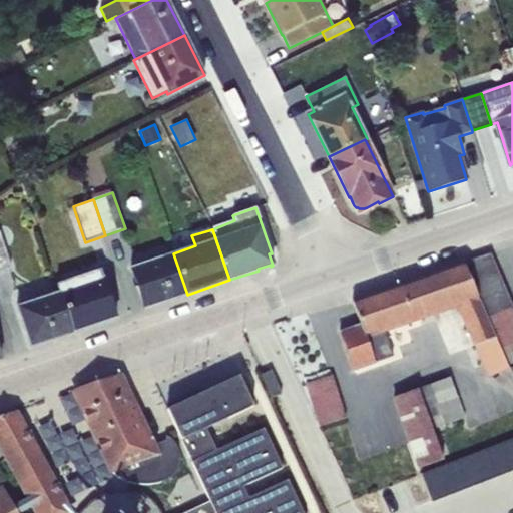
[(0,233),(0,270),(11,267),(0,233)]
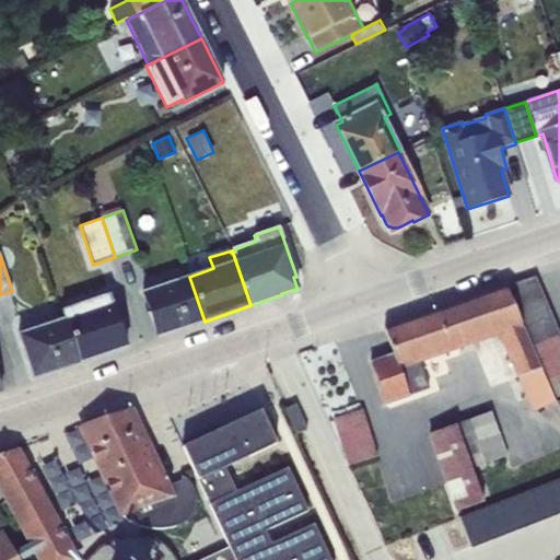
[(189,277),(142,292),(158,337),(205,322),(189,277)]
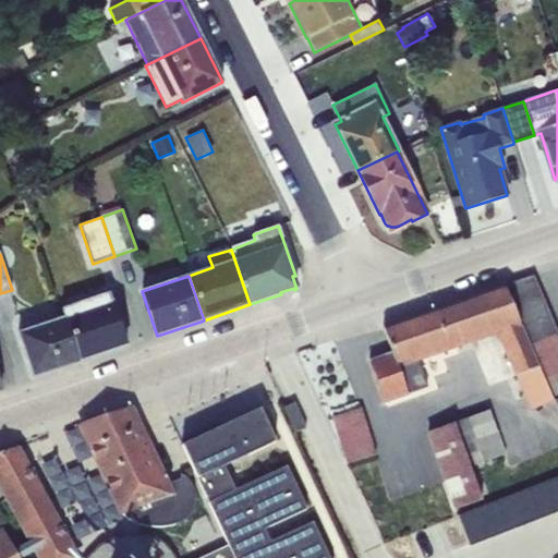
[(557,335),(533,276),(504,286),(554,401),(557,410),(557,335)]
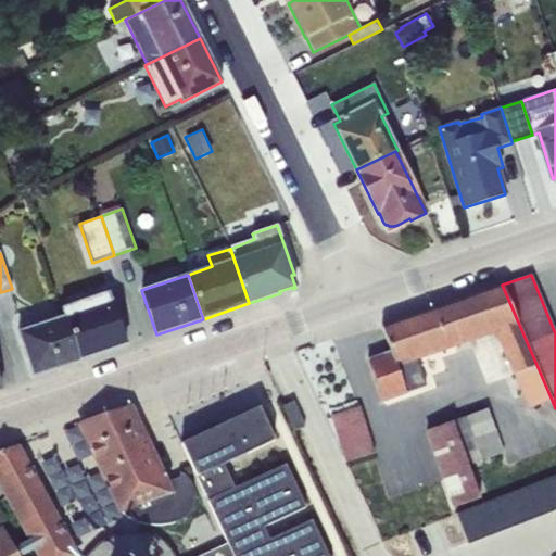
[(368,361),(374,375),(383,403),(407,394),(406,392),(426,386),(417,361),(494,333),(513,375),(505,378),(514,400),(522,396),(528,409),(552,400),(502,285),(381,327),(391,352),(368,361)]
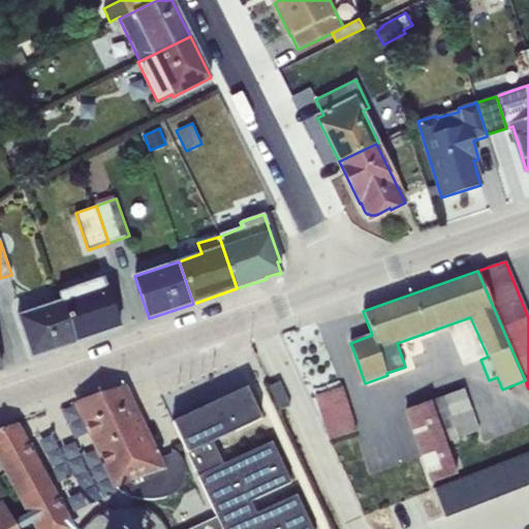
[(58,292),(60,300),(75,343),(120,329),(102,278),(58,292)]
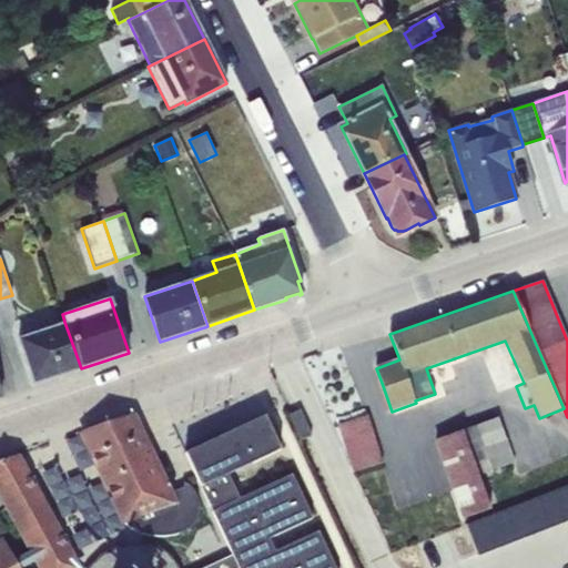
[(64,322),(18,338),(33,384),(81,368),(64,322)]
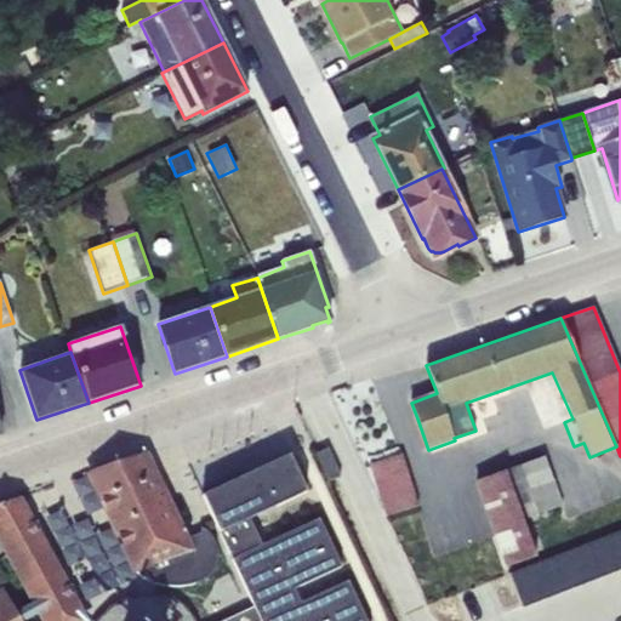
[(329,445),(315,451),(329,480),(342,474),(329,445)]
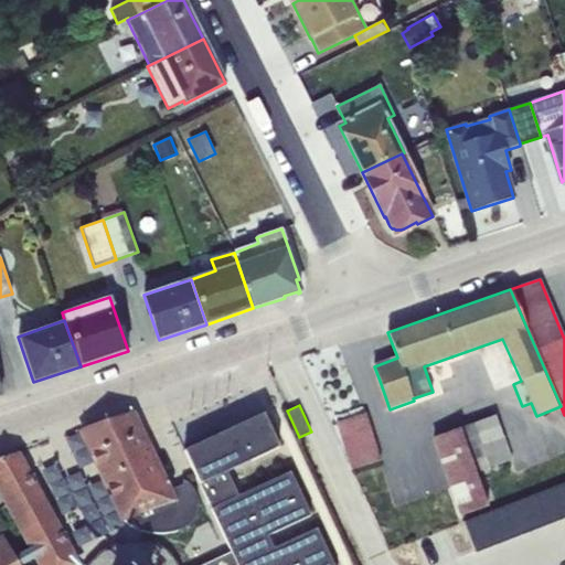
[(380,459),(364,412),(336,420),(350,468),(380,459)]
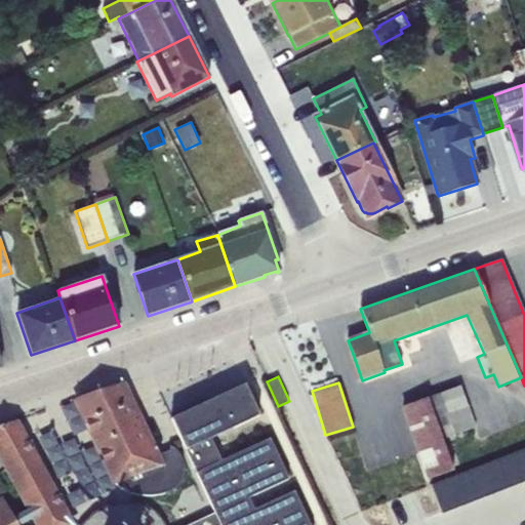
[(121,384),(75,399),(112,486),(117,484),(117,485),(118,487),(120,488),(123,490),(125,491),(128,492),(130,493),(137,494),(142,495),(146,495),(151,496),(153,496),(157,496),(166,492),(171,491),(173,489),(176,486),(179,482),(182,480),(183,477),(183,474),(183,469),(183,466),(182,461),(180,456),(176,450),(170,446),(169,447),(170,450),(159,455),(121,384)]
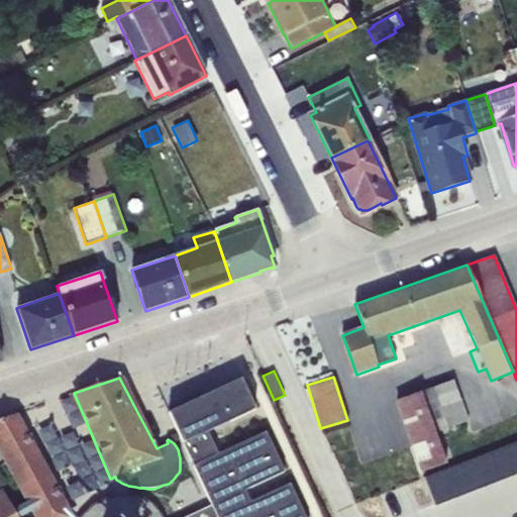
[(255,410),(240,379),(168,413),(182,443),(207,431),(255,410)]
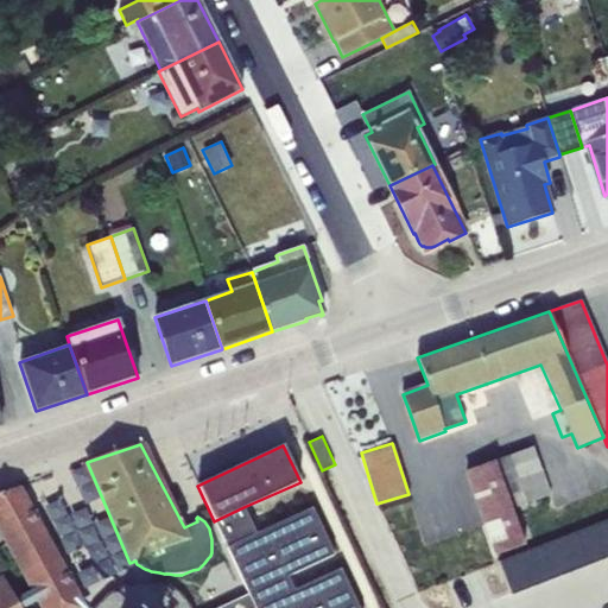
[(464,472),(494,556),(525,545),(512,508),(550,494),(533,447),(464,472)]
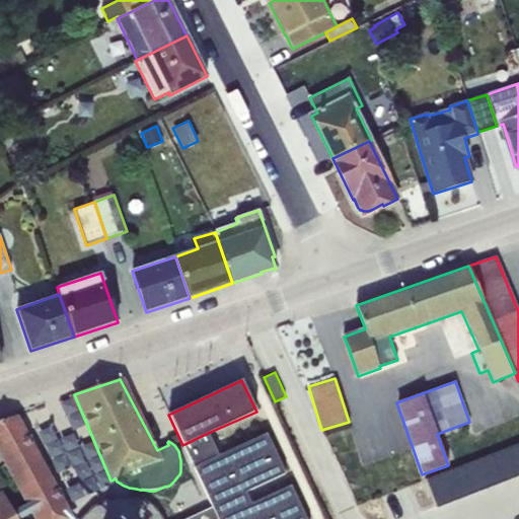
[(25,506),(29,514),(32,518),(73,518),(14,417),(0,421),(0,451),(1,455),(25,506)]
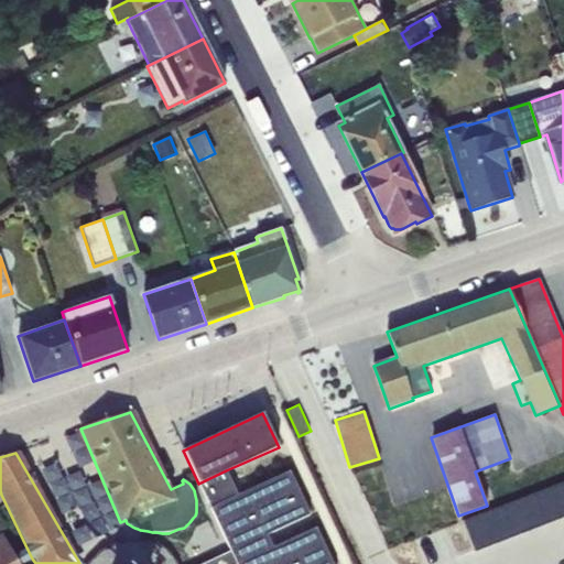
[(198,484),(210,509),(238,497),(226,470),(198,484)]
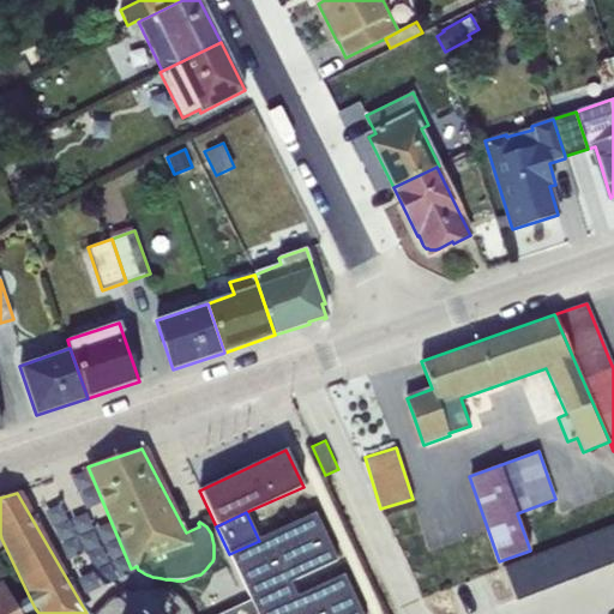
[(259,541),(229,554),(251,601),(221,613),(361,613),(343,575),(296,597),(290,583),(337,561),(314,513),(259,541)]
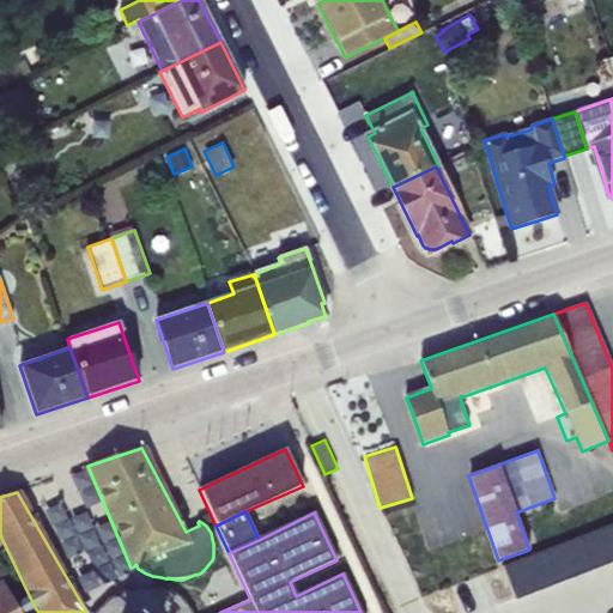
[(612,523),(505,566),(516,600),(612,562),(612,523)]
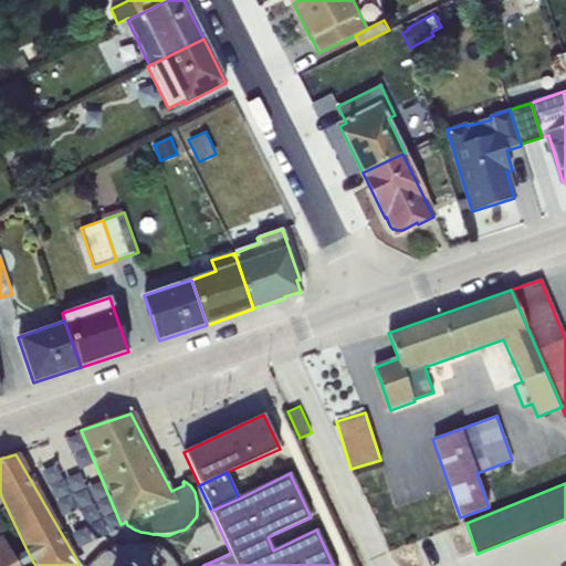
[(21,565),(32,561),(28,552),(16,558),(3,538),(0,540),(0,565),(21,565)]
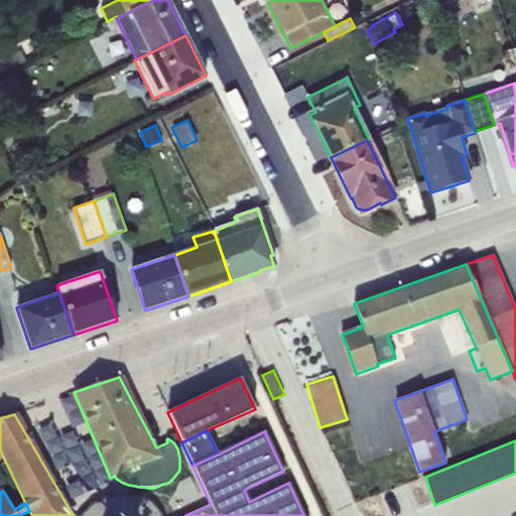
[(161,515),(158,509),(151,502),(142,496),(132,495),(106,497),(103,498),(92,504),(83,512),(79,515),(161,515)]
